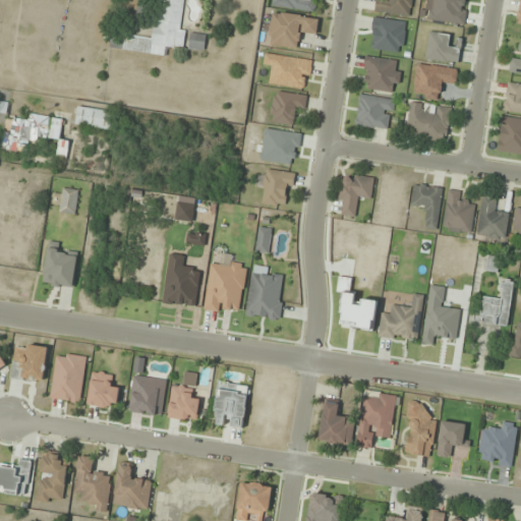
[(110,48),(164,56),(165,46),(184,49),(187,27),(180,26),(183,0),(159,0),(154,40),(112,34),(110,48)]
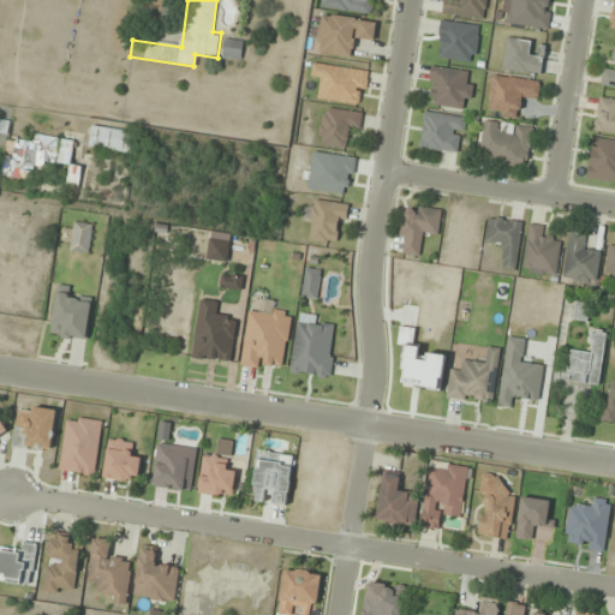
[(321,0),(321,7),(368,15),(369,0),(321,0)]
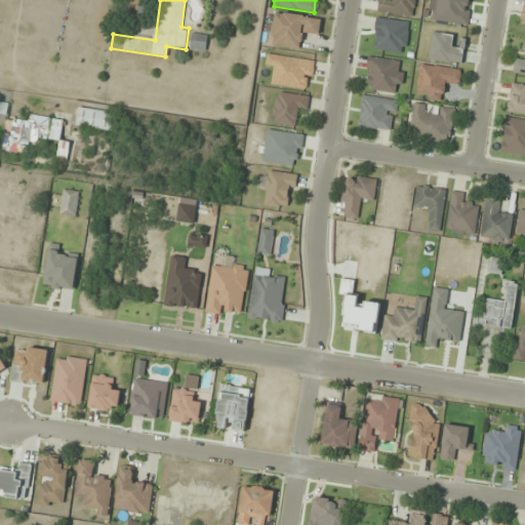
[(378,12),(413,17),(415,0),(389,0),(390,1),(379,0),(378,12)]
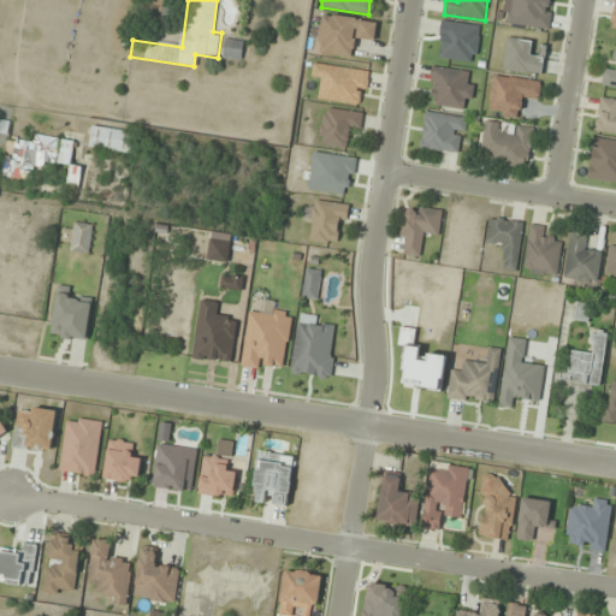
[(378,21),(323,13),(317,53),(357,58),(360,43),(374,46),(378,21)]
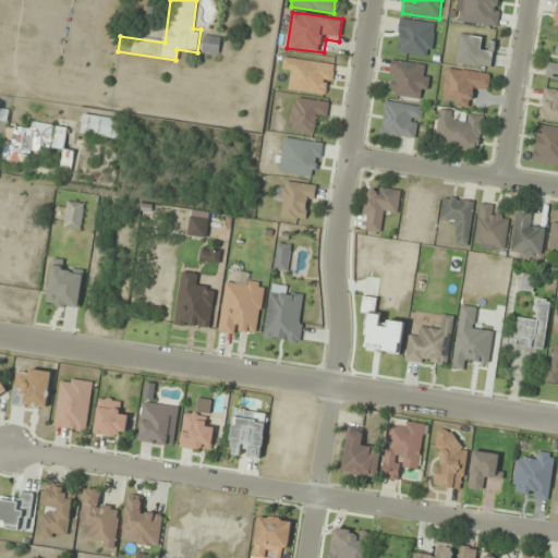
[(396,52),(432,57),(435,23),(400,20),(396,52)]
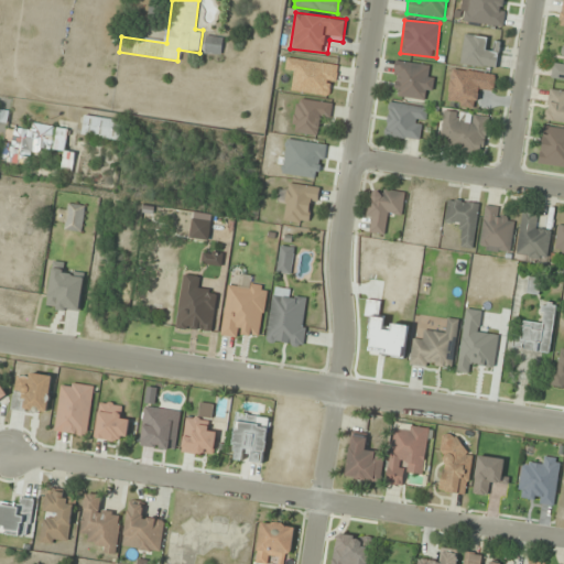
[(204,53),(221,56),(224,38),(206,35),(204,53)]
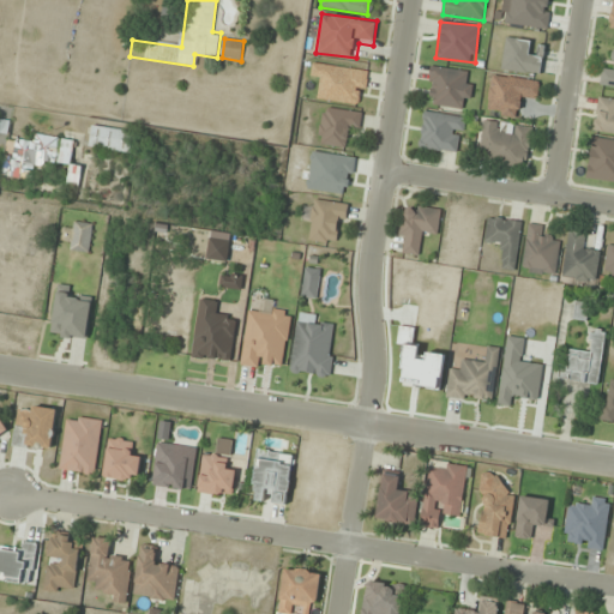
[(542,55),(531,54),(531,40),(505,38),(504,71),(541,72),(542,55)]
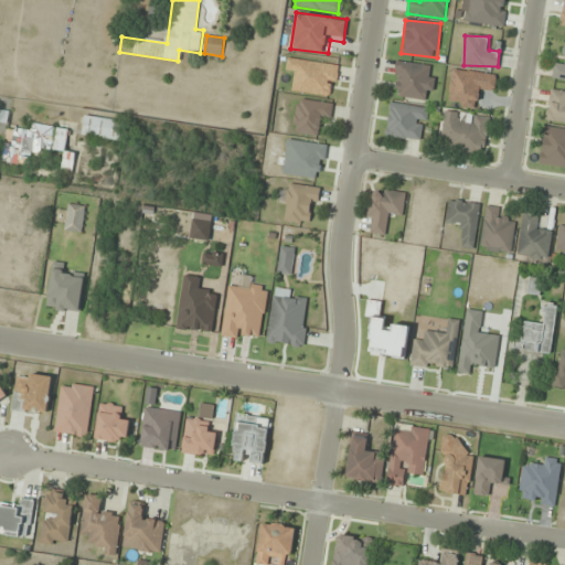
[(564,56),(556,55),(553,78),(564,80),(564,56)]
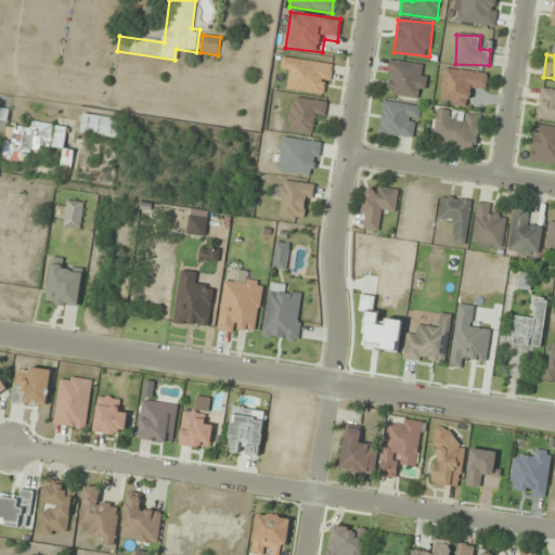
[(291,68),(288,90),(330,95),(333,63),(282,57),(281,67),(291,68)]
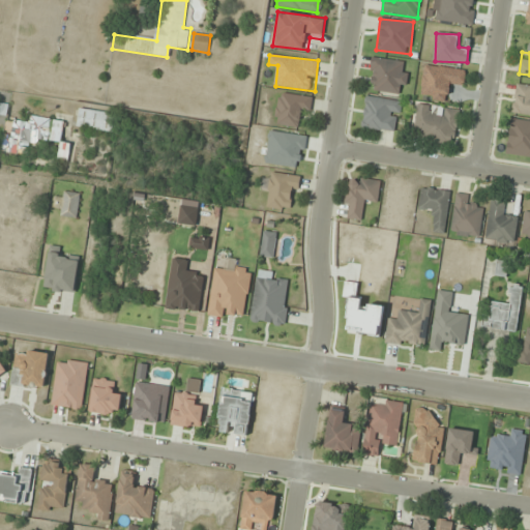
[(409,62),(372,58),(369,90),(405,94),(409,62)]
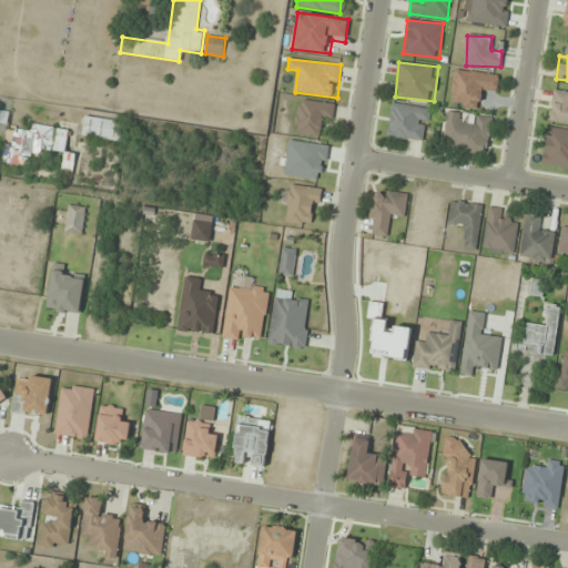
[(450,105),(482,111),(486,89),(497,90),(499,77),(456,69),(450,105)]
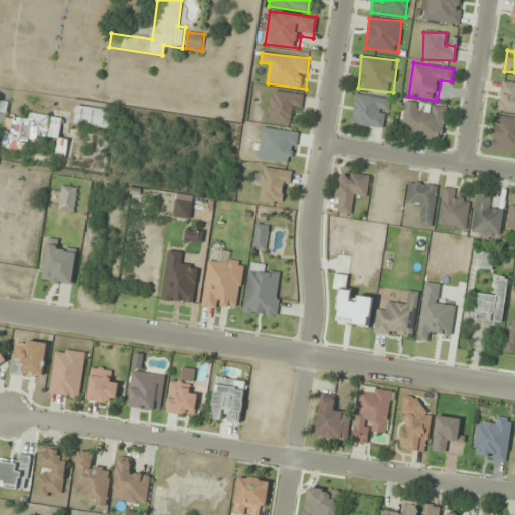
[(514,112),(514,82),(501,81),(497,110),(514,112)]
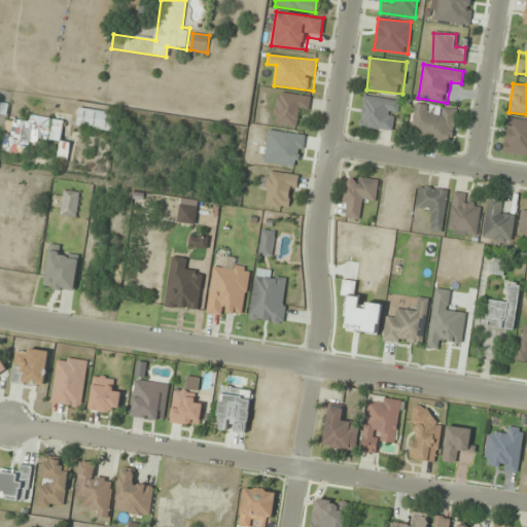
[(310,96),(276,92),(273,124),(295,127),(299,107),(309,108),(310,96)]
